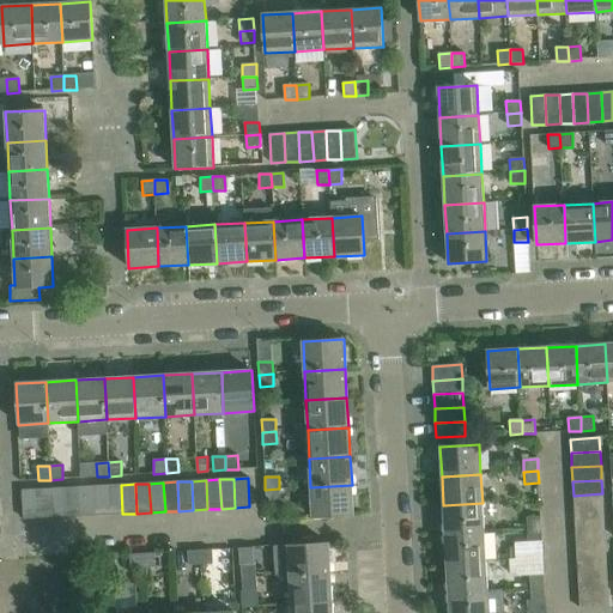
[(121,485),(107,486),(109,515),(122,514),(121,485)]
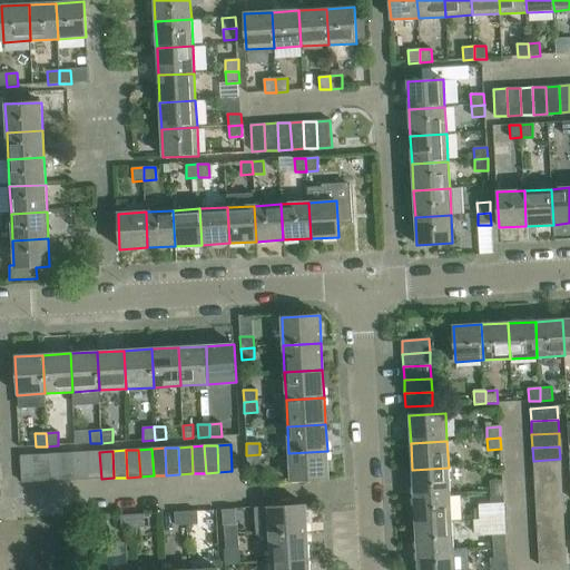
[(327,451),(288,453),(291,481),(328,479),(327,451)]
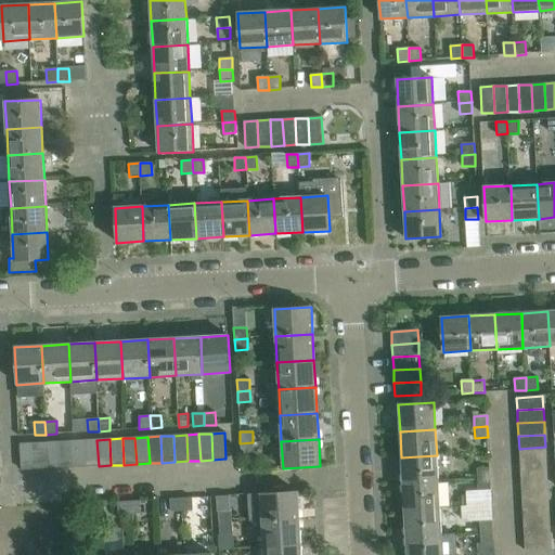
[(84,440),(72,441),(73,467),(86,467),(84,440)]
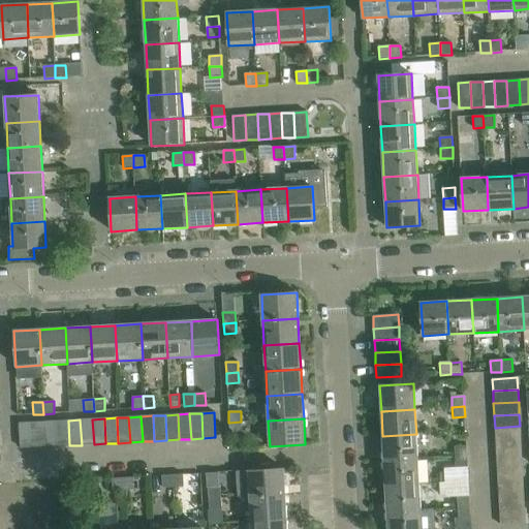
[(92,419),(80,419),(82,445),(94,444),(92,419)]
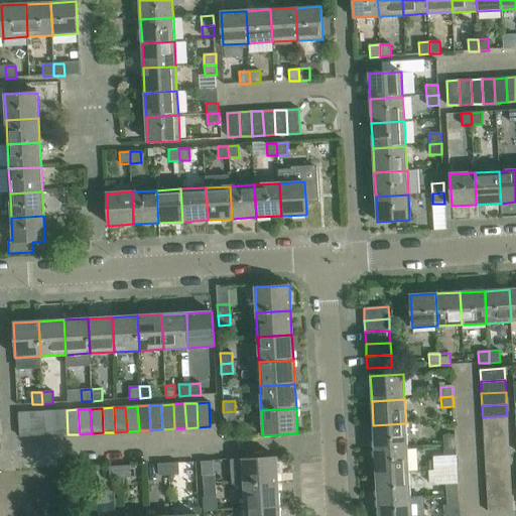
[(67,410),(54,411),(55,435),(68,434),(67,410)]
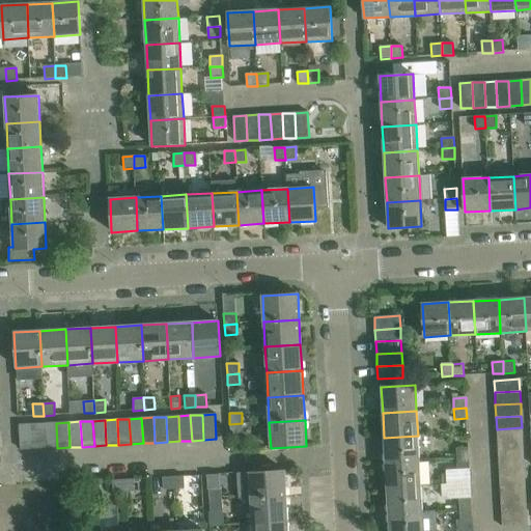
[(44,423),(31,424),(33,449),(45,449),(44,423)]
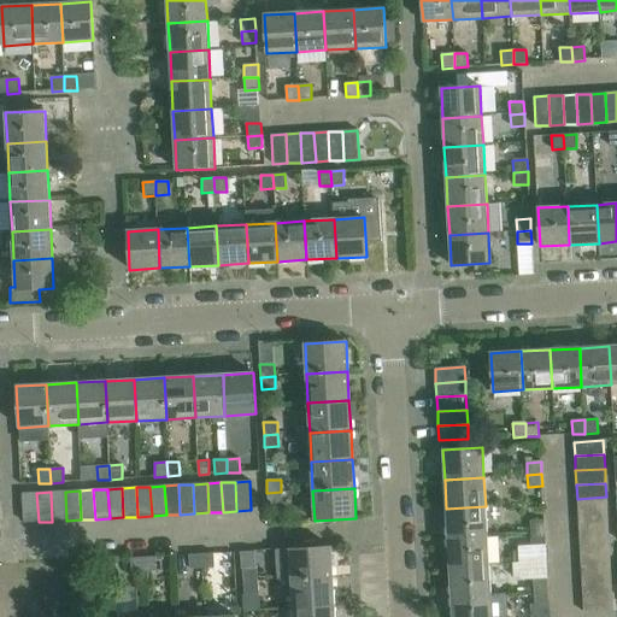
[(65,492),(51,492),(52,522),(66,521),(65,492)]
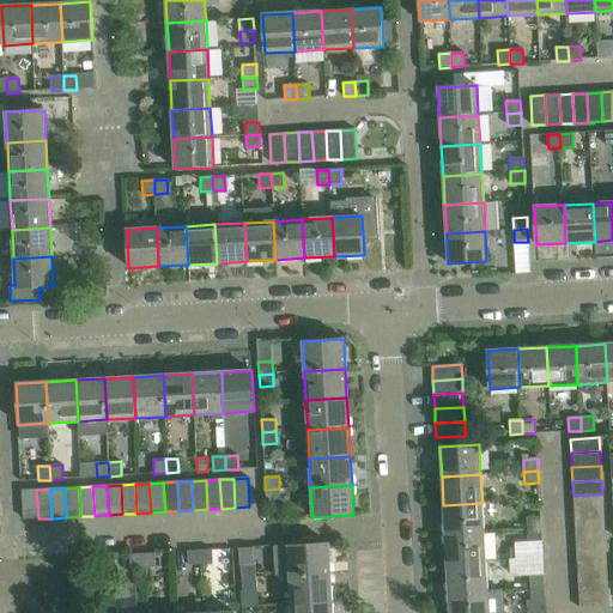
[(279,489),(265,490),(266,502),(280,501),(279,489)]
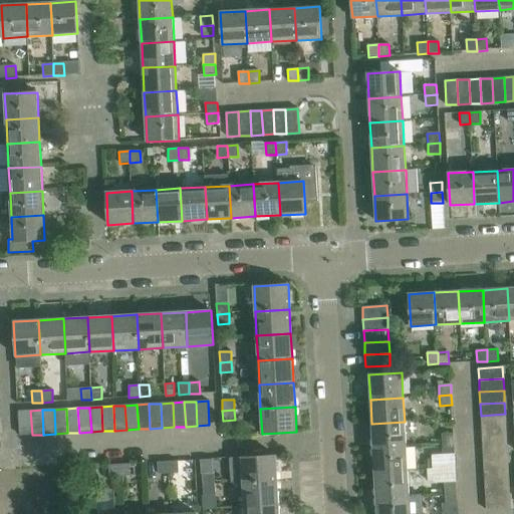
[(32,435),(30,411),(18,412),(20,436),(32,435)]
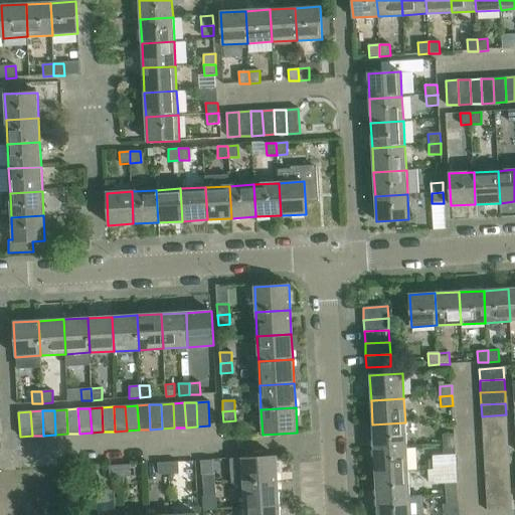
[(506,414),(482,416),(482,428),(507,426),(506,414)]
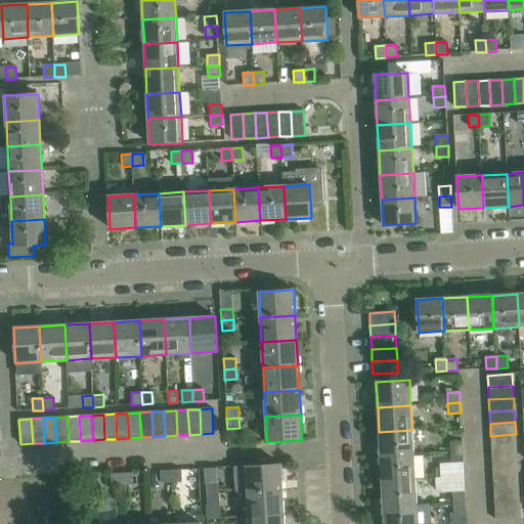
[(412,430),(379,432),(381,456),(413,455),(412,430)]
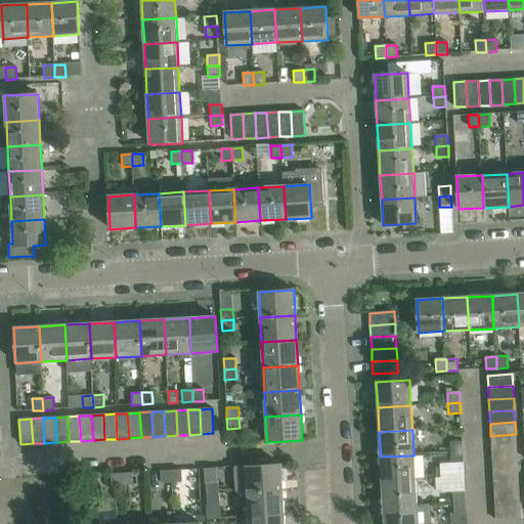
[(516,434),(490,436),(491,447),(516,446),(516,434)]
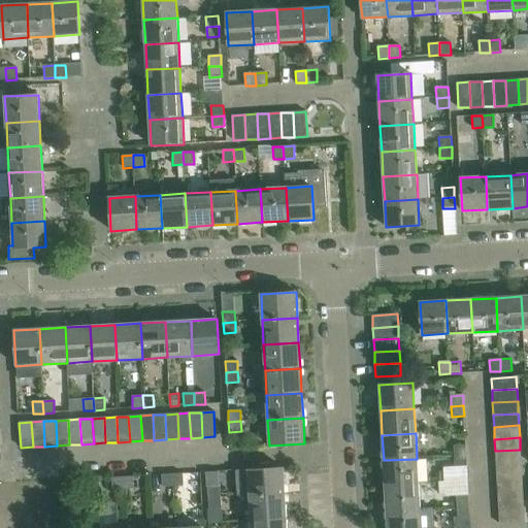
[(453,446),(454,456),(466,456),(465,444),(453,446)]
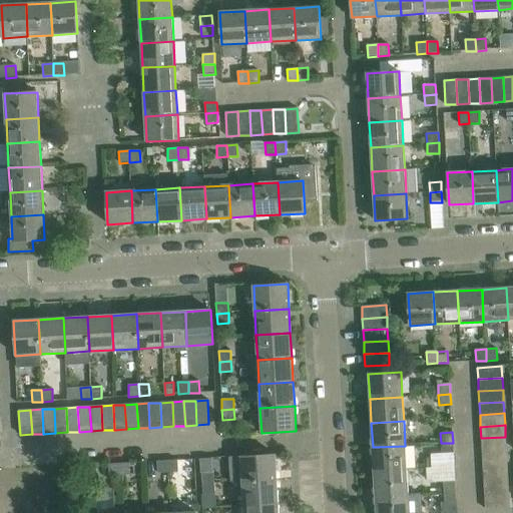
[(505,437),(481,438),(482,450),(506,449),(505,437)]
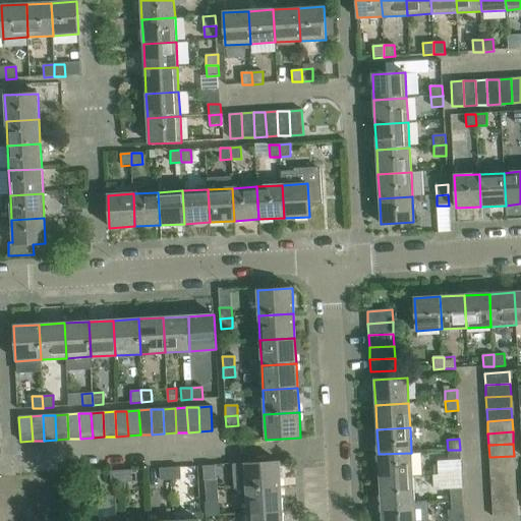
[(460,450),(448,450),(449,461),(460,460),(460,450)]
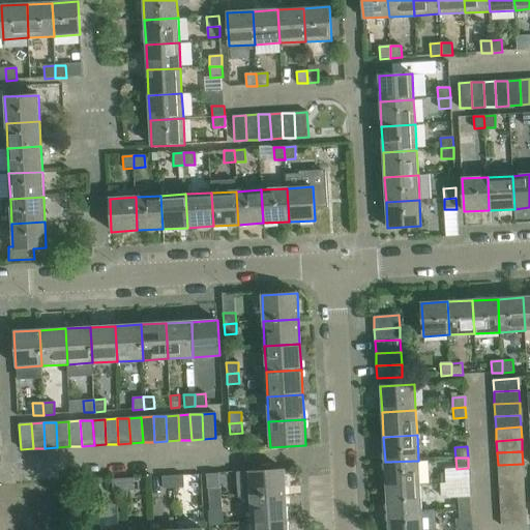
[(418,461),(385,462),(386,488),(419,486),(418,461)]
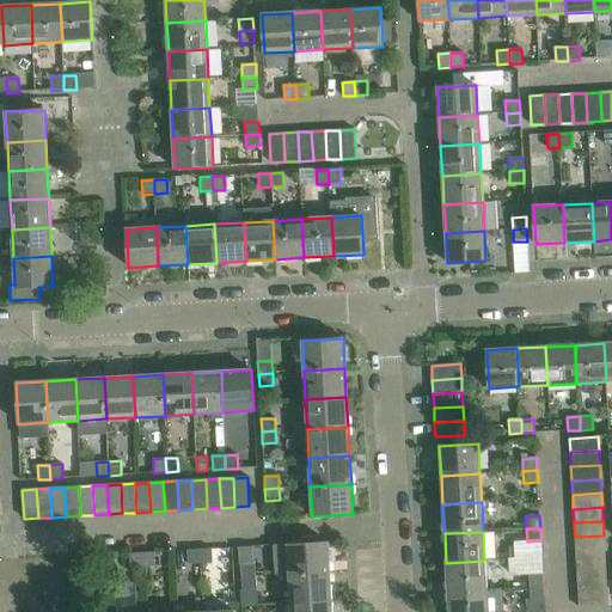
[(604,536),(575,537),(575,551),(605,550),(604,536)]
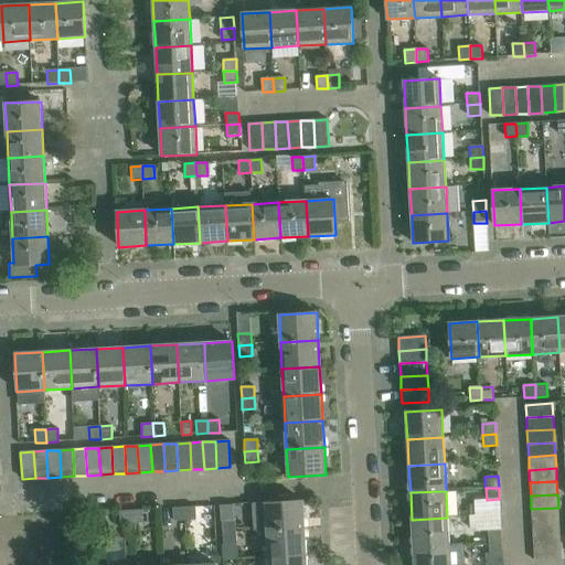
[(253,531),(266,531),(305,529),(302,501),(252,503),(253,531)]
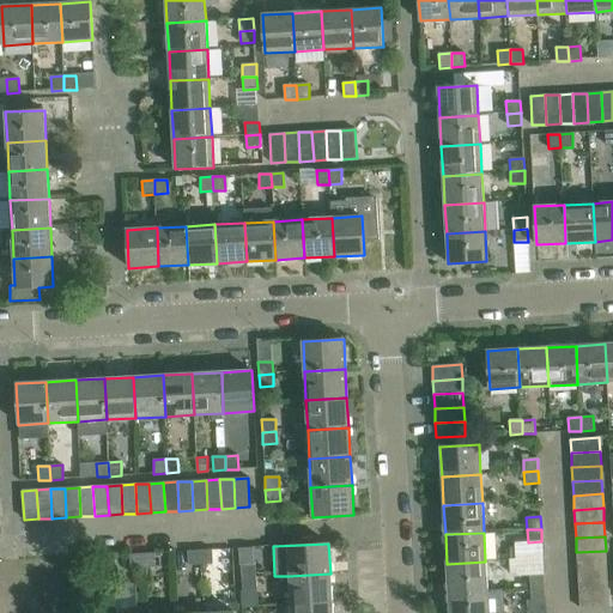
[(212,550),(200,551),(200,565),(213,564),(212,550)]
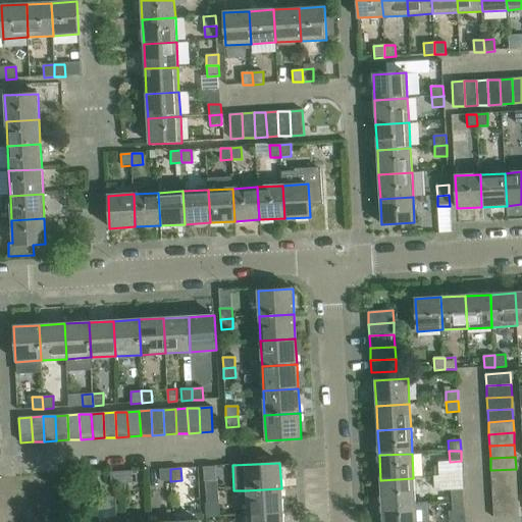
[(170,481),(170,469),(159,470),(160,481),(170,481)]
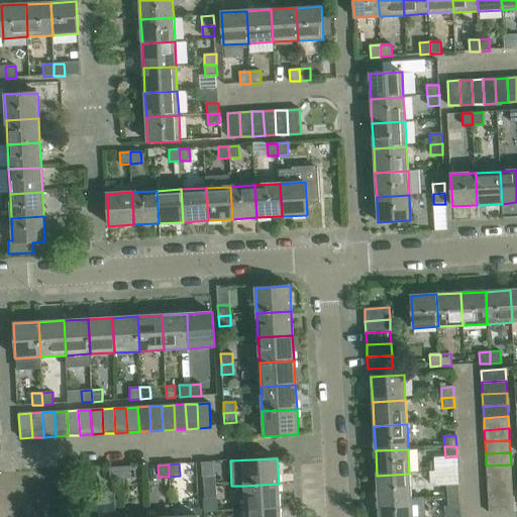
[(511,464),(486,466),(487,478),(511,476),(511,464)]
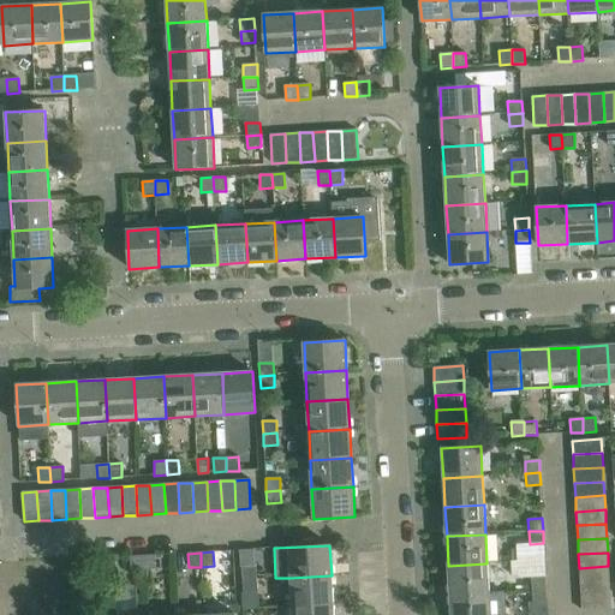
[(155,555),(142,556),(143,569),(155,569),(155,555)]
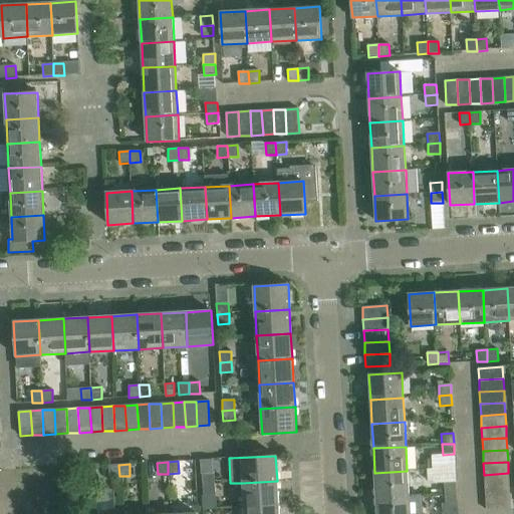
[(119,476),(118,465),(108,465),(109,477),(119,476)]
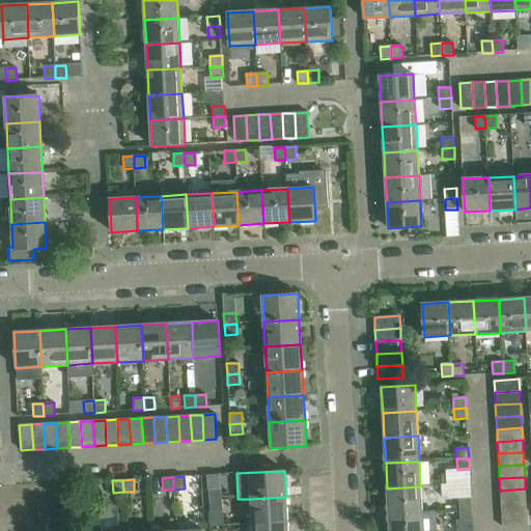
[(420,486),(387,488),(389,513),(422,511),(420,486)]
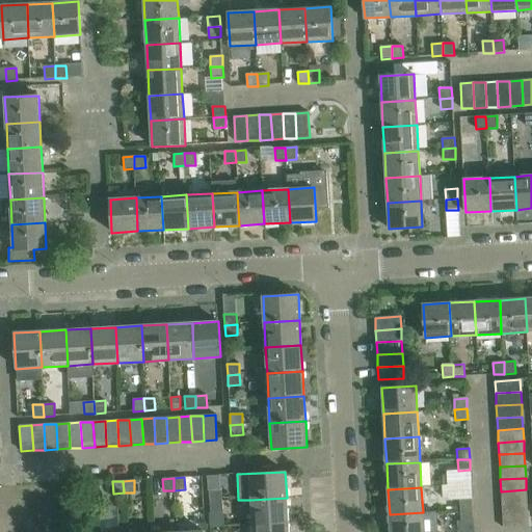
[(526,489),(501,491),(502,504),(527,502),(526,489)]
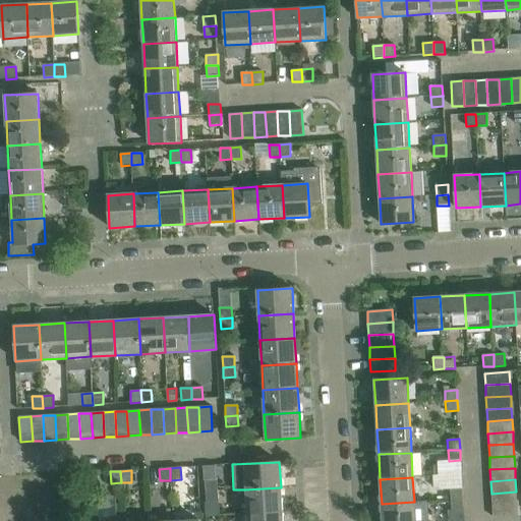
[(205,481),(206,491),(217,491),(217,480),(205,481)]
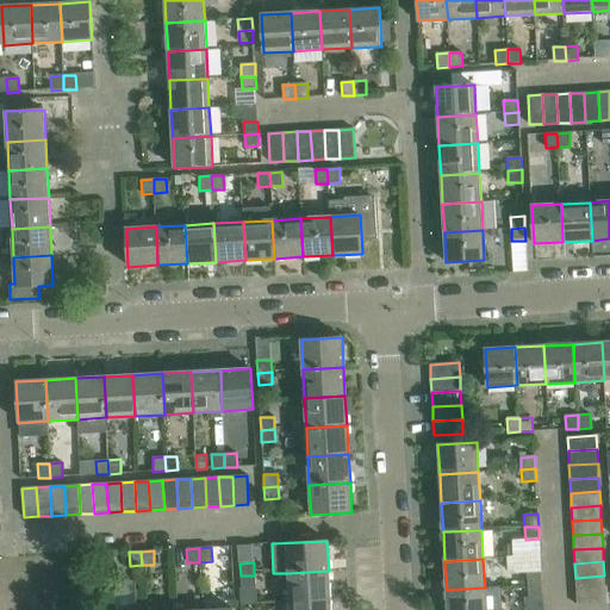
[(329,571),(287,573),(290,602),(330,599),(329,571)]
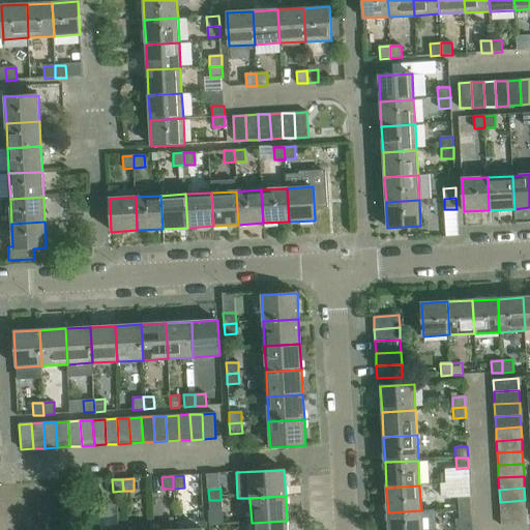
[(458,498),(459,508),(471,508),(470,497),(458,498)]
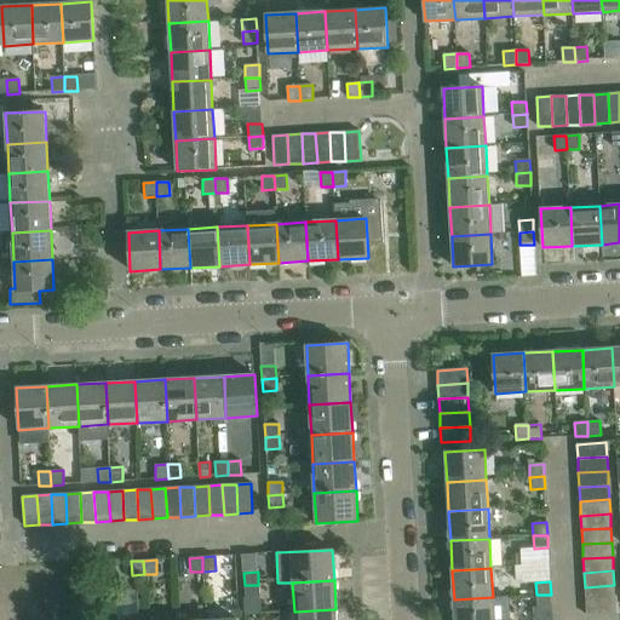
[(258,585),(245,585),(245,598),(259,597),(258,585)]
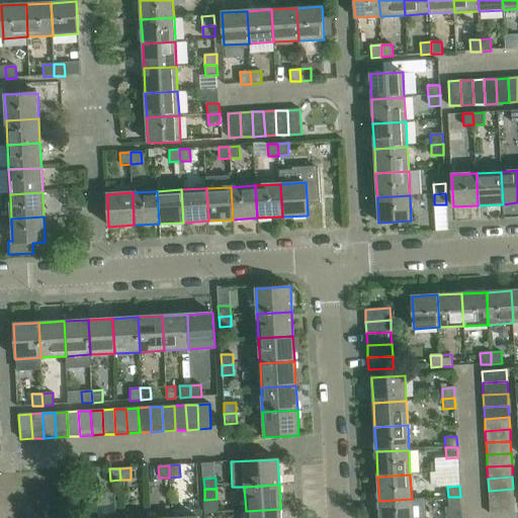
[(513,489),(489,491),(490,502),(514,501),(513,489)]
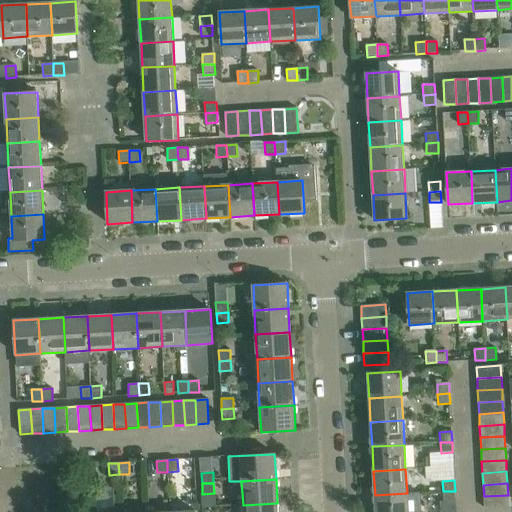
[(455,491),(443,491),(443,502),(455,501),(455,491)]
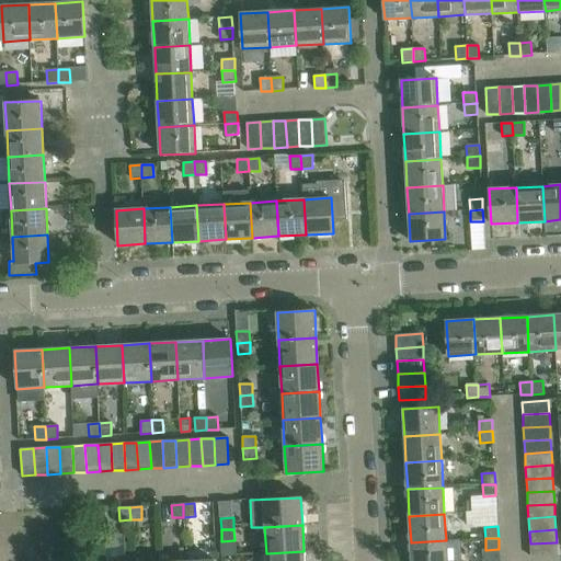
[(446,560),(446,540),(411,542),(411,560),(446,560)]
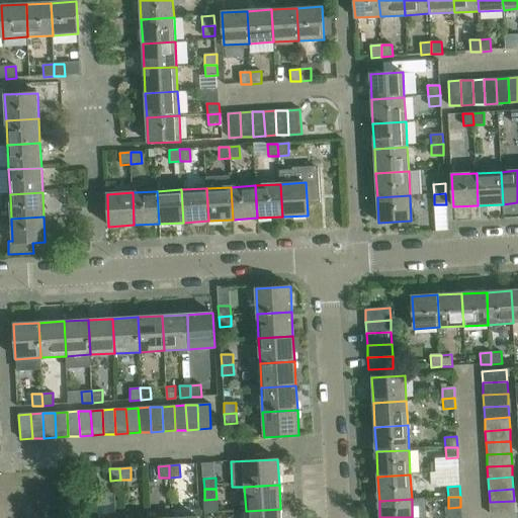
[(514,501),(490,502),(490,514),(514,513),(514,501)]
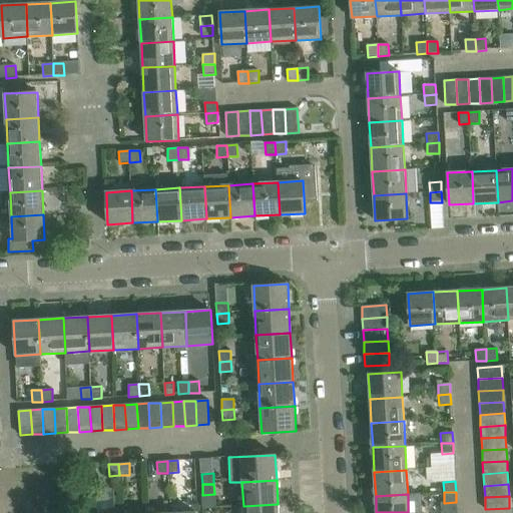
[(278,512),(278,504),(243,506),(243,512),(278,512)]
